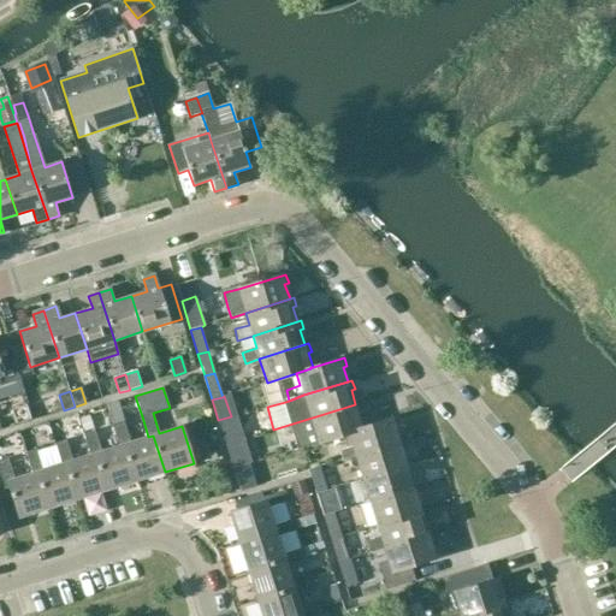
[(360,403),(355,404),(292,424),(301,449),(349,433),(362,430),(362,428),(363,427),(359,413),(362,412),(360,403)]
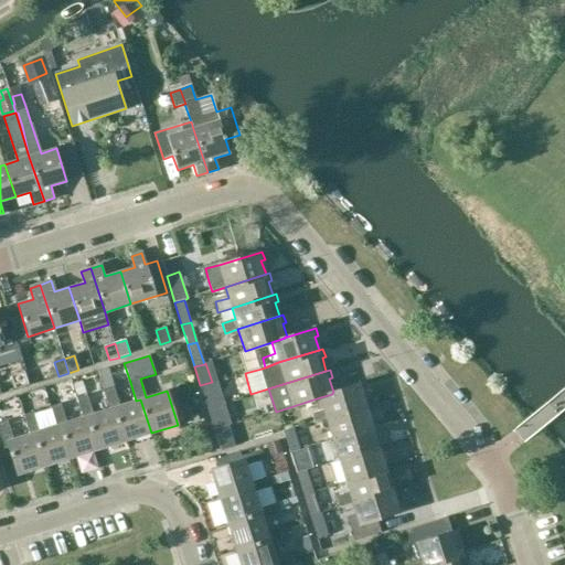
[(219,404),(212,382),(200,385),(208,408),(219,404)]
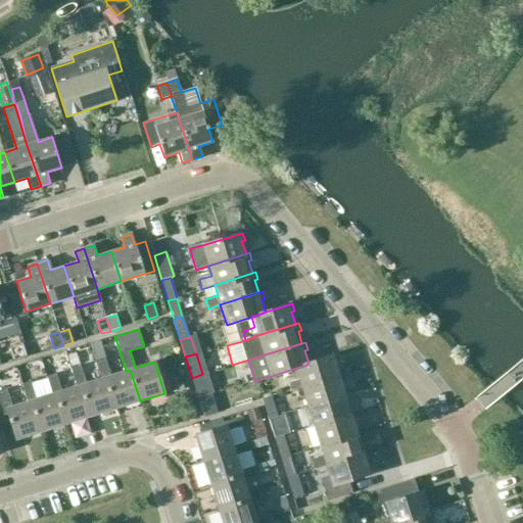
[(291,391),(301,387),(340,375),(335,363),(339,362),(336,354),(333,355),(333,354),(308,363),(307,364),(307,365),(296,368),(299,380),(289,383),(291,391)]
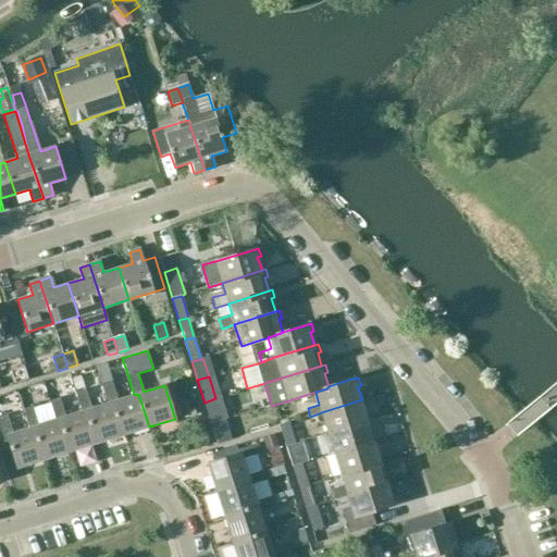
[(102,385),(108,403),(112,401),(122,435),(149,426),(138,394),(134,395),(118,400),(112,382),(102,385)]
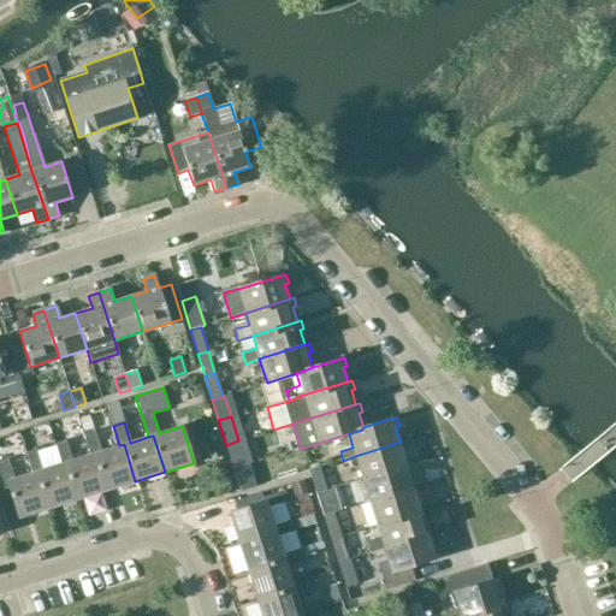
[(84,434),(90,455),(95,454),(106,490),(135,481),(124,444),(119,445),(101,451),(95,432),(84,434)]
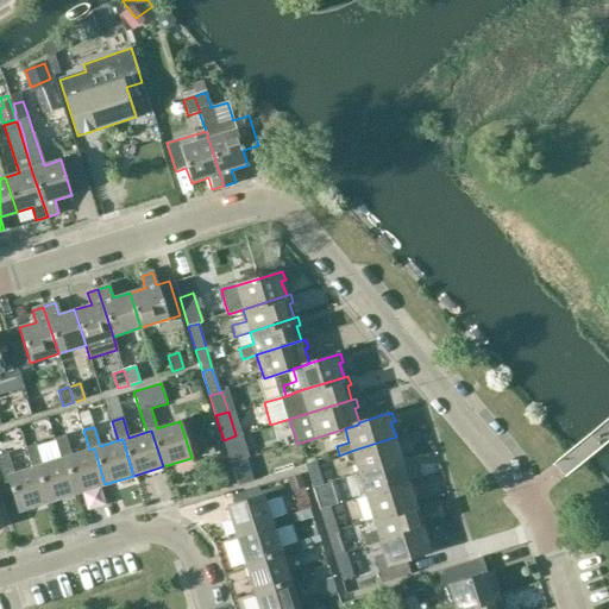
[(244,460),(236,435),(224,440),(231,465),(242,462),(244,460)]
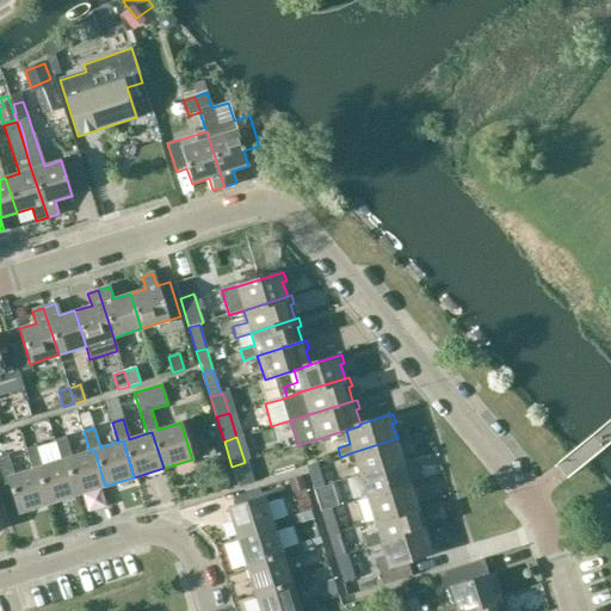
[(401,437),(397,438),(352,452),(359,475),(405,461),(400,446),(403,445),(401,437)]
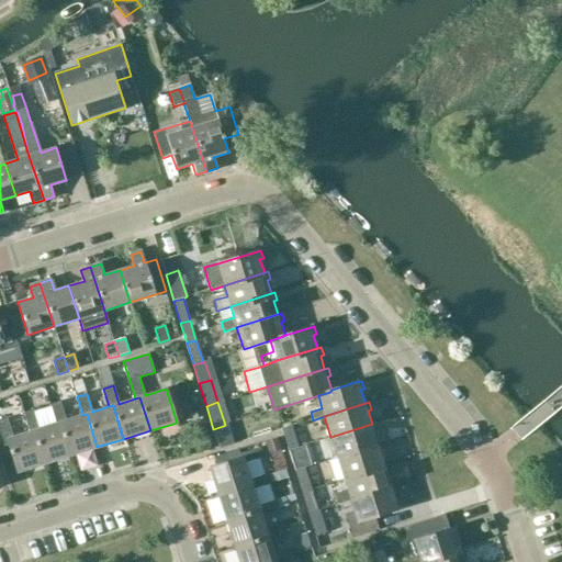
[(70,456),(97,447),(87,414),(82,415),(66,420),(60,403),(51,405),(56,423),(59,422),(70,456)]
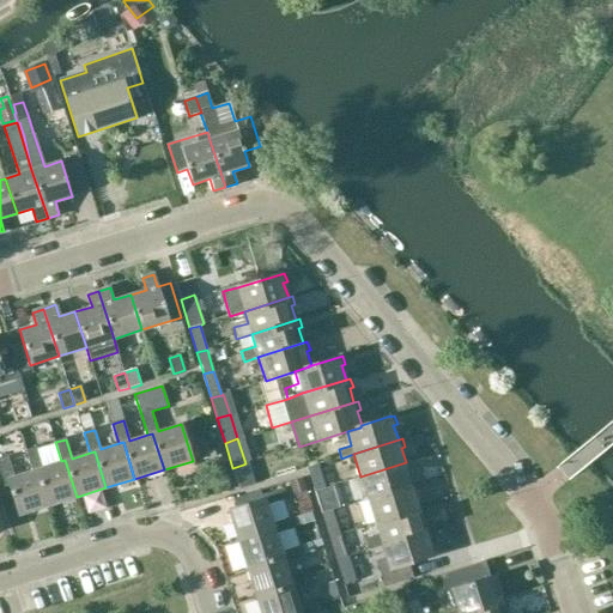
[(37,448),(26,451),(19,454),(24,467),(31,466),(32,471),(36,469),(48,505),(77,497),(65,460),(61,461),(43,467),(37,448)]
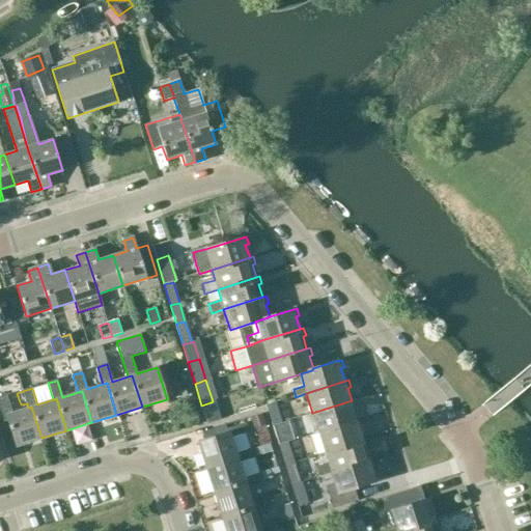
[(31,407),(28,408),(12,413),(7,396),(0,397),(0,406),(3,417),(6,416),(16,446),(42,438),(31,407)]
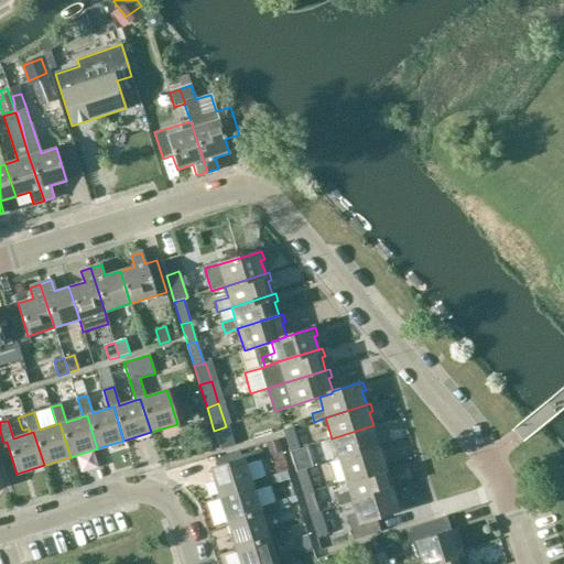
[(373,425),(332,438),(327,440),(333,462),(338,459),(381,447),(377,434),(380,433),(377,424),(373,425)]
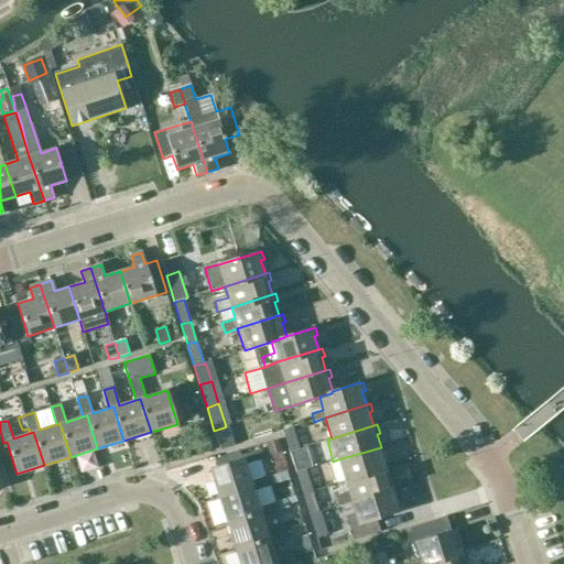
[(229,447),(224,427),(214,431),(220,449),(229,447)]
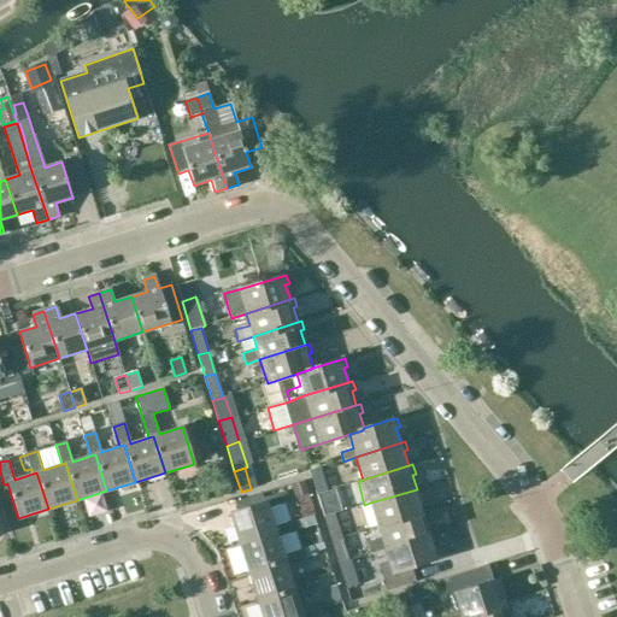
[(310,471),(317,493),(327,491),(319,468),(310,471)]
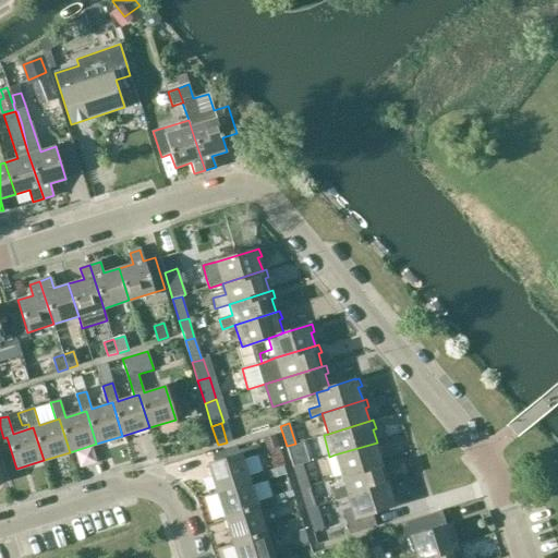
[(268,449),(274,468),(284,464),(276,436),(264,439),(267,450),(268,449)]
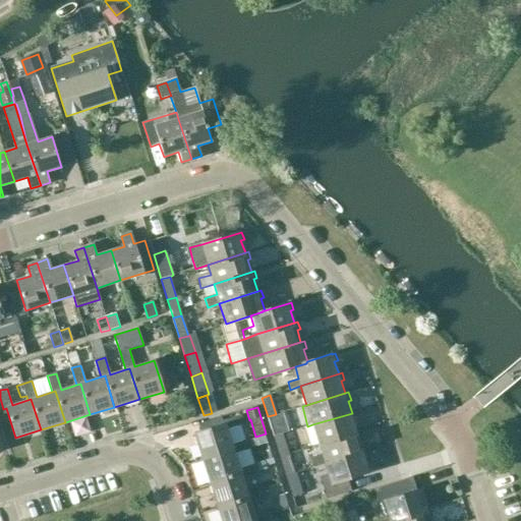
[(355,412),(352,413),(312,424),(319,444),(358,432),(354,420),(357,419),(355,412)]
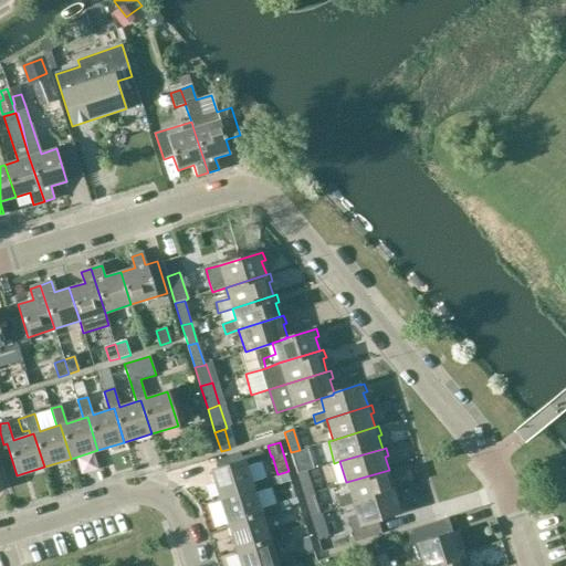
[(306,471),(300,450),(291,452),(297,474),(306,471)]
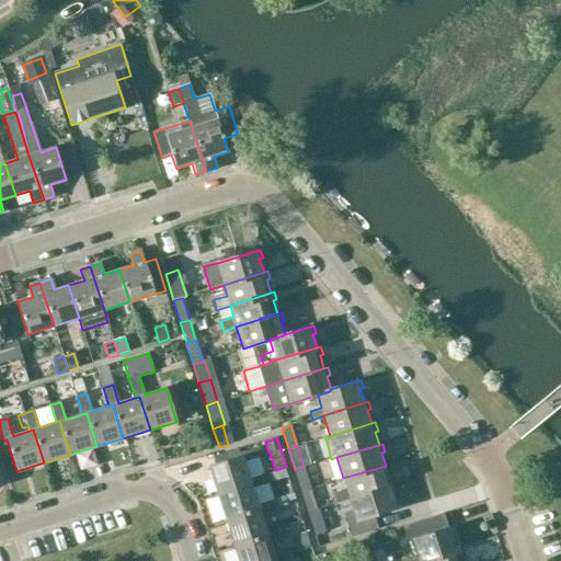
[(251,482),(250,479),(244,462),(262,457),(260,447),(240,454),(241,456),(209,466),(217,493),(251,482)]
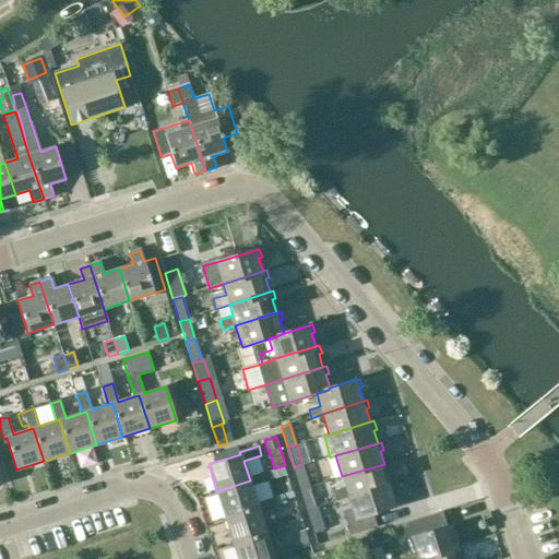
[(388,463),(384,464),(342,476),(345,487),(333,491),(336,501),(348,497),(391,484),(388,472),(391,471),(388,463)]
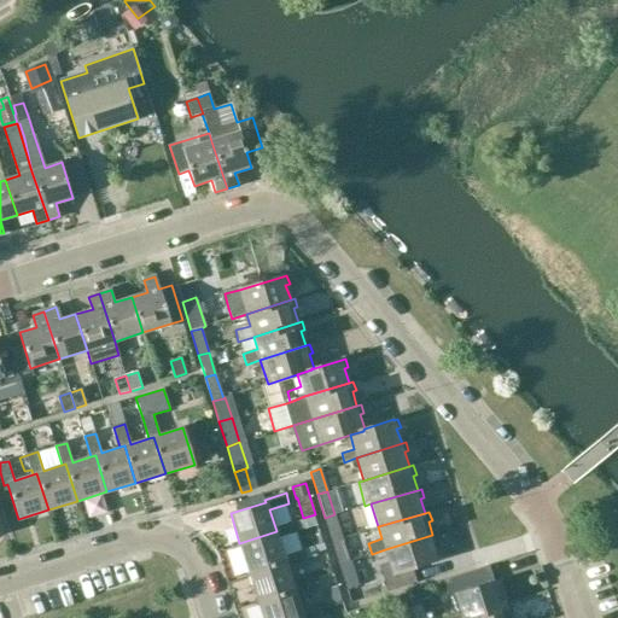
[(342,537),(334,514),(325,518),(332,540),(342,537)]
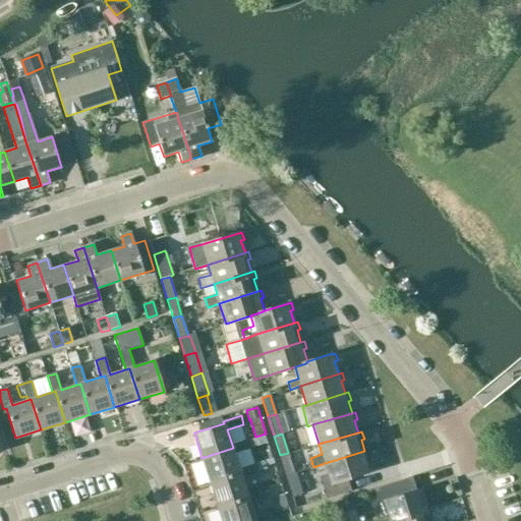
[(265,436),(248,440),(232,445),(233,448),(201,458),(210,482),(240,472),(240,469),(254,465),(250,449),(251,449),(251,447),(267,443),(265,436)]
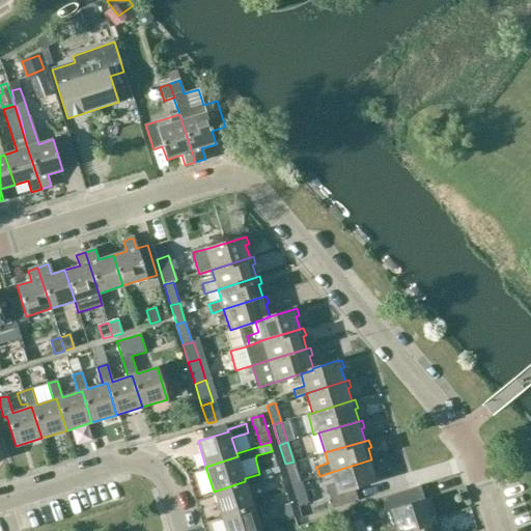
[(374,458),(371,459),(331,472),(335,484),(326,487),(333,509),(359,500),(355,487),(379,479),(374,467),(378,466),(374,458)]
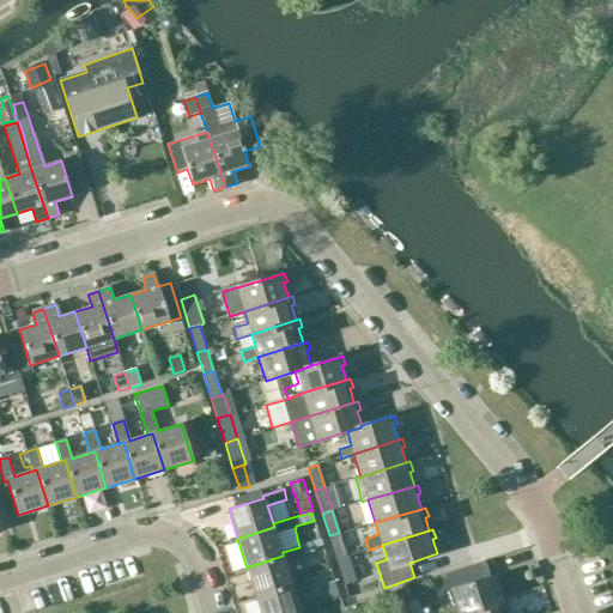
[(339,533),(329,535),(337,558),(346,556),(339,533)]
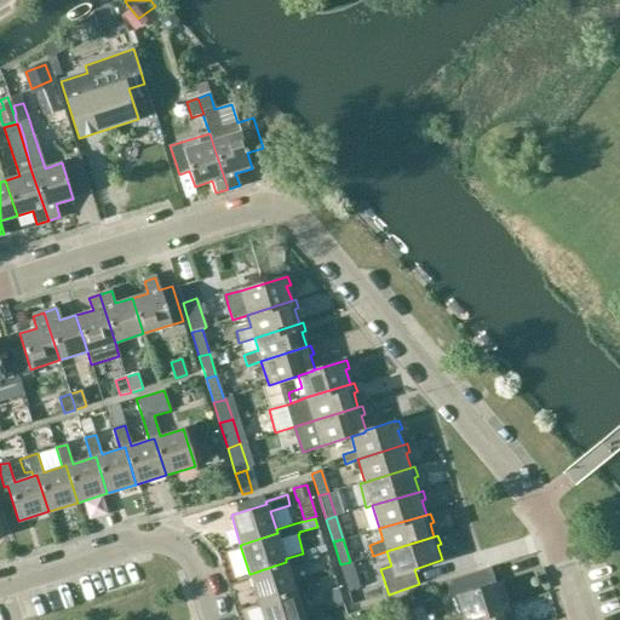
[(305,552),(303,554),(286,558),(286,562),(250,574),(259,603),(296,591),(294,587),(288,569),(309,562),(308,561),(317,558),(316,556),(326,552),(323,546),(305,552)]
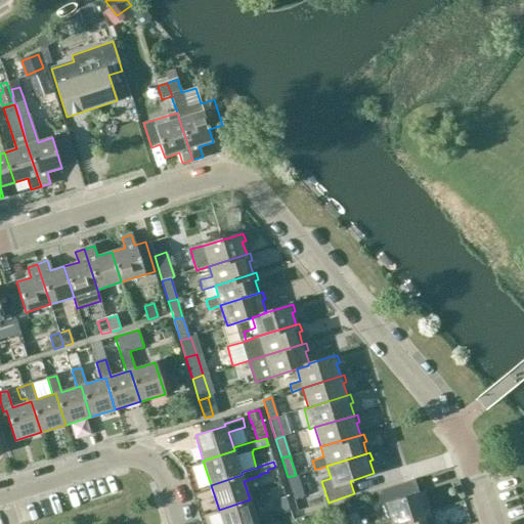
[(303,496),(296,475),(288,477),(294,498),(303,496)]
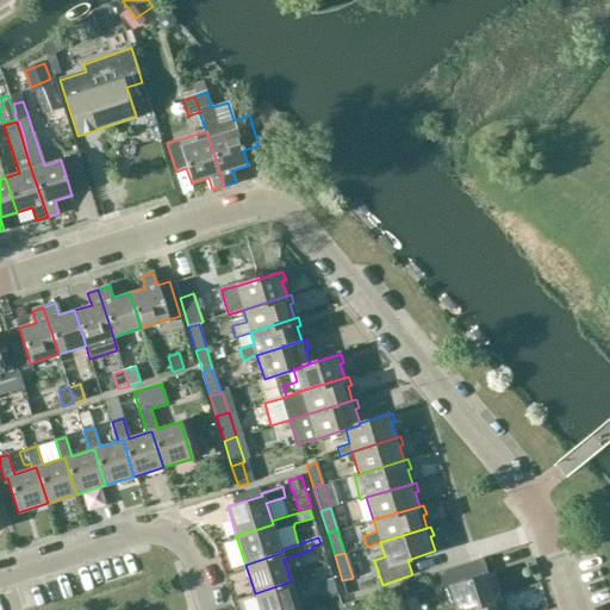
[(450,587),(456,609),(499,596),(496,583),(499,582),(497,572),(493,573),(487,574),(483,559),(439,572),(443,590),(450,587)]
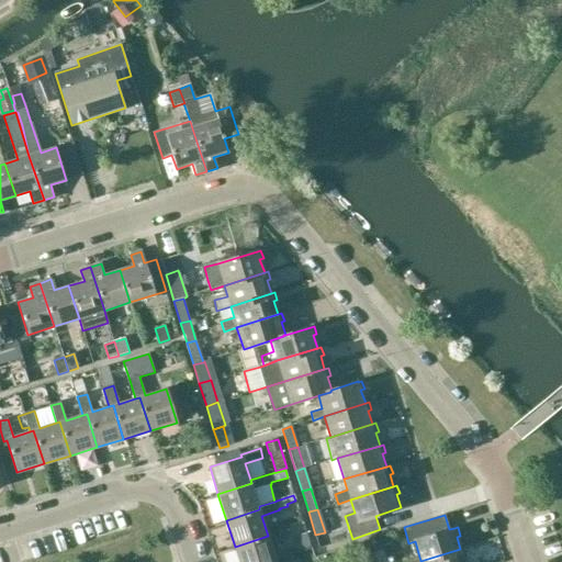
[(235,547),(239,561),(276,561),(276,559),(270,542),(288,537),(284,527),(267,532),(268,536),(235,547)]
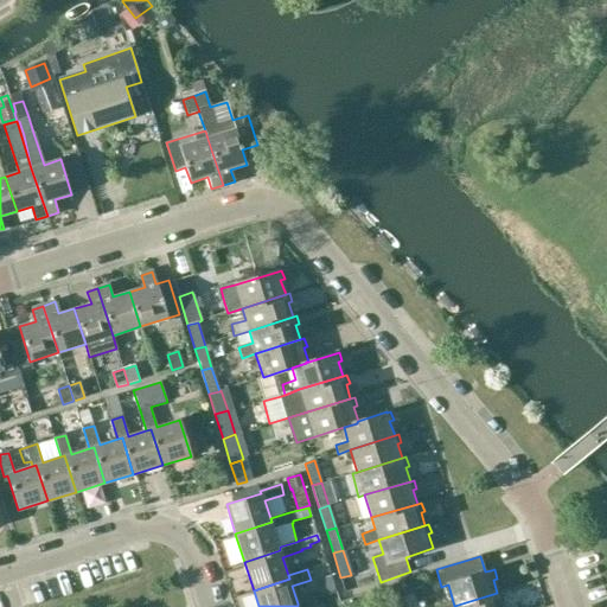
[(502,592),(497,593),(454,606),(502,606),(500,602),(504,601),(502,592)]
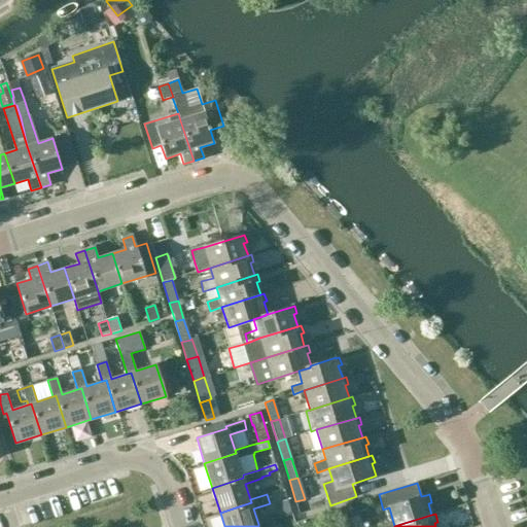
[(351,519),(353,526),(362,526),(359,516),(351,519)]
